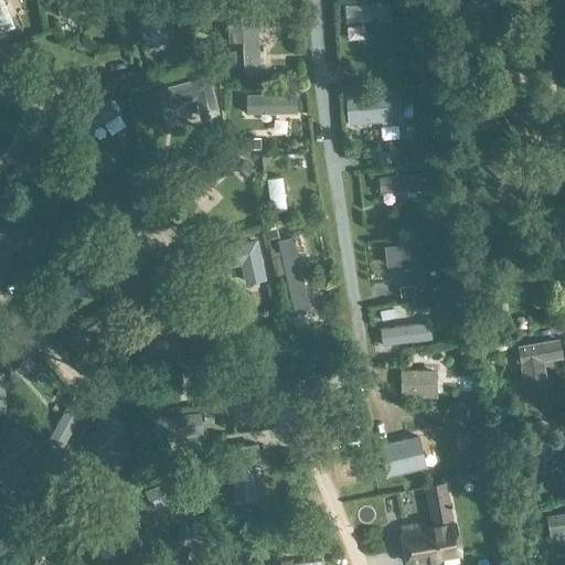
[(98,0),(62,0),(53,2),(56,16),(84,9),(85,14),(102,10),(98,0)]
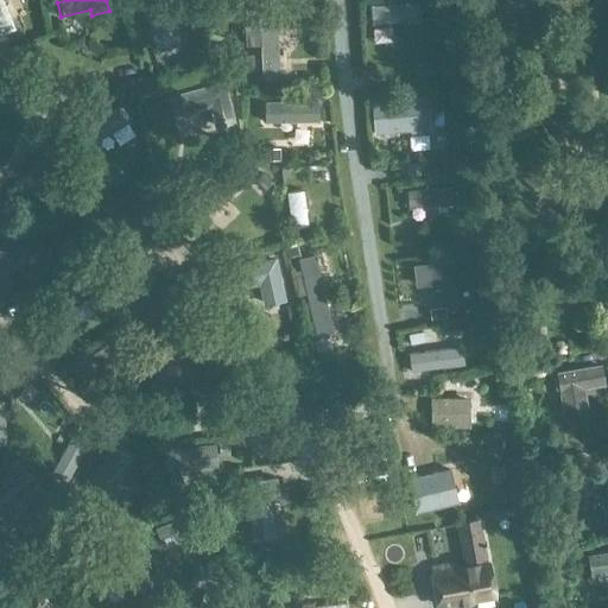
[(157,45),(145,0),(127,0),(141,50),(157,45)]
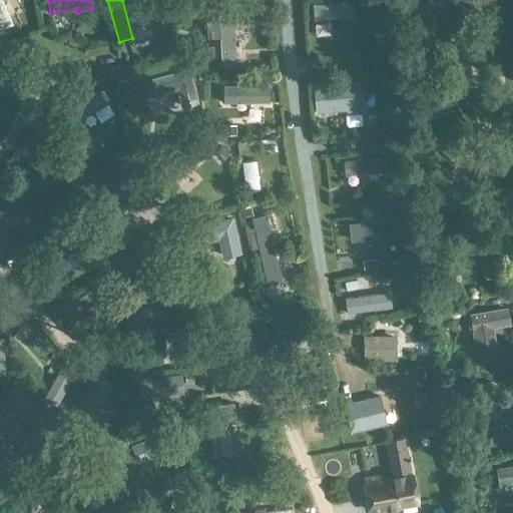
[(448,0),(411,0),(411,10),(449,10),(448,0)]
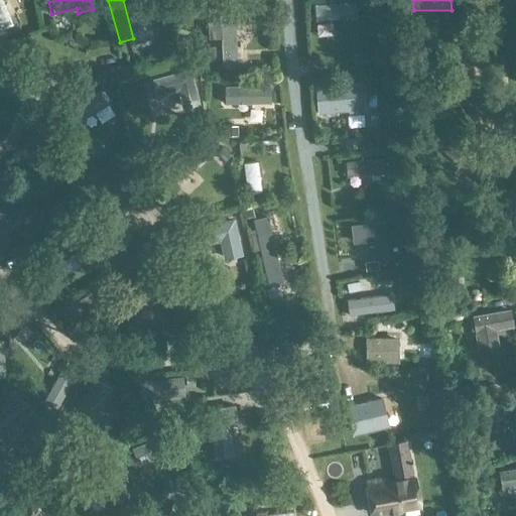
[(364,1),(327,6),(328,8),(313,10),(315,19),(328,17),(328,19),(366,14),(364,1)]
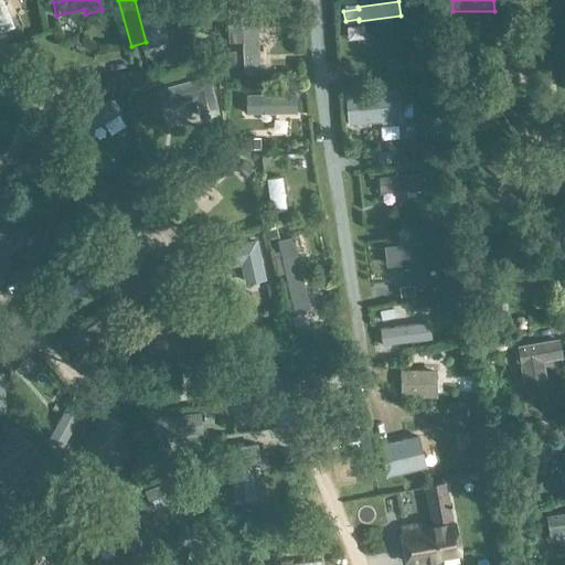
[(257,21),(241,22),(243,74),(259,74),(257,21)]
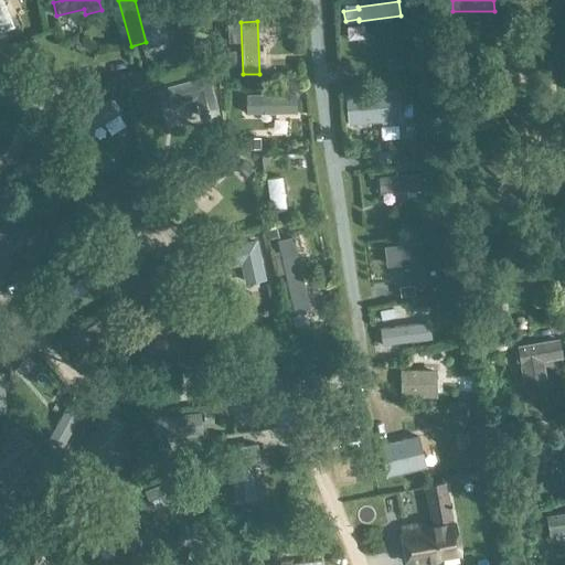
[(234,51),(222,53),(224,67),(236,66),(234,51)]
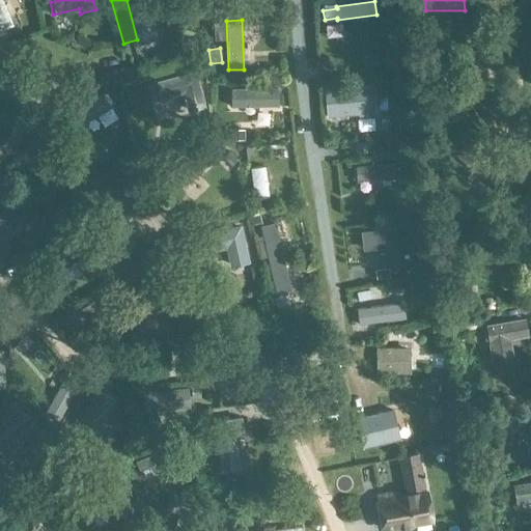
[(375,55),(363,56),(363,66),(376,66),(375,55)]
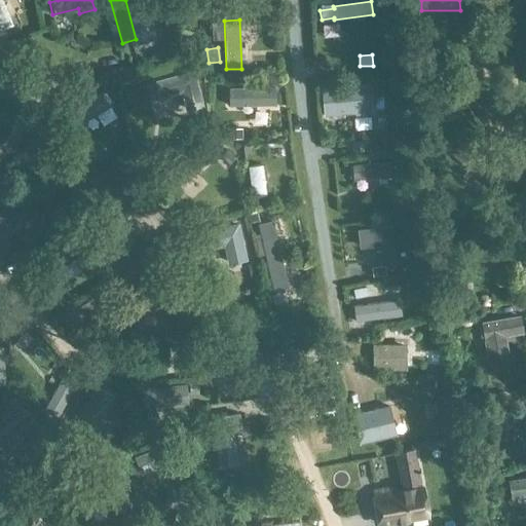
[(195,69),(156,80),(161,99),(183,92),(187,110),(205,106),(195,69)]
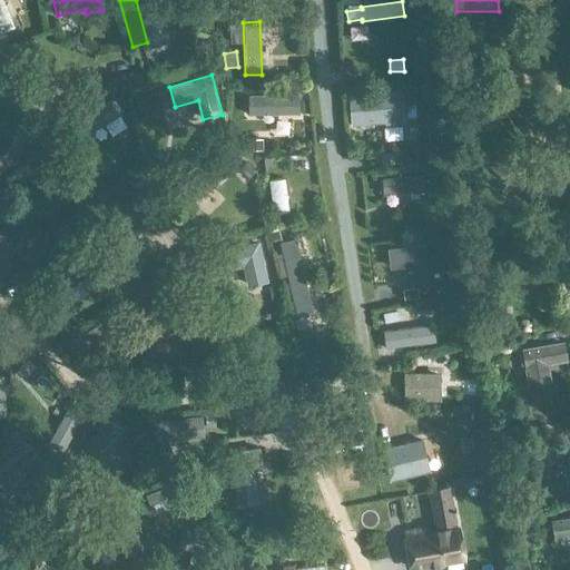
[(400,91),(347,95),(350,126),(401,121),(402,121),(400,91)]
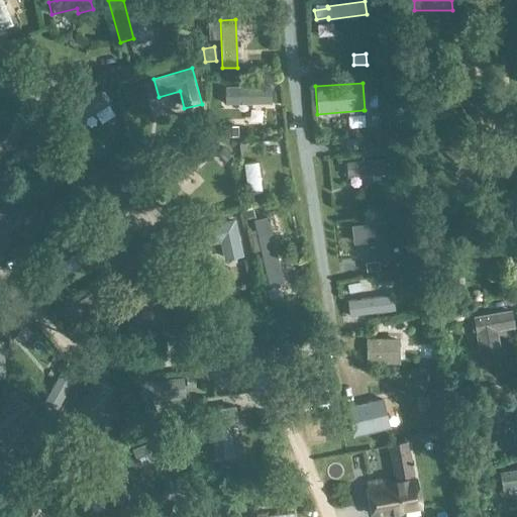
[(271,86),(224,87),(225,104),(272,103),(271,86)]
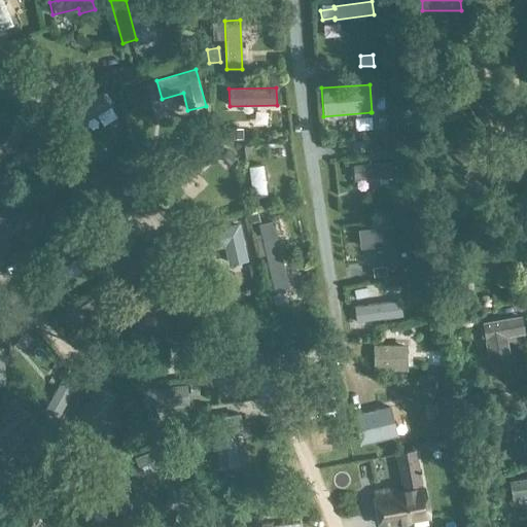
[(243,129),(230,128),(230,139),(244,138),(243,129)]
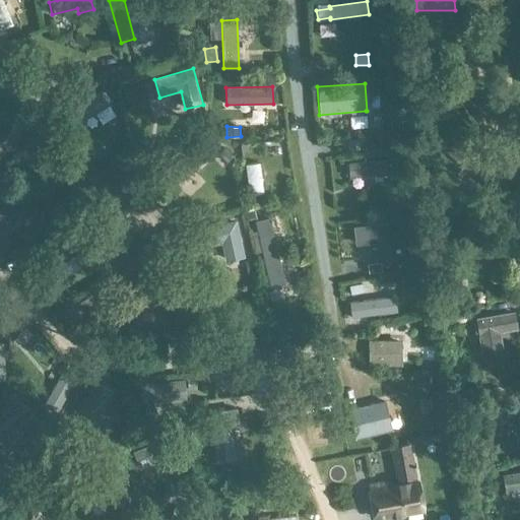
[(178,185),(215,150),(202,135),(164,171),(178,185)]
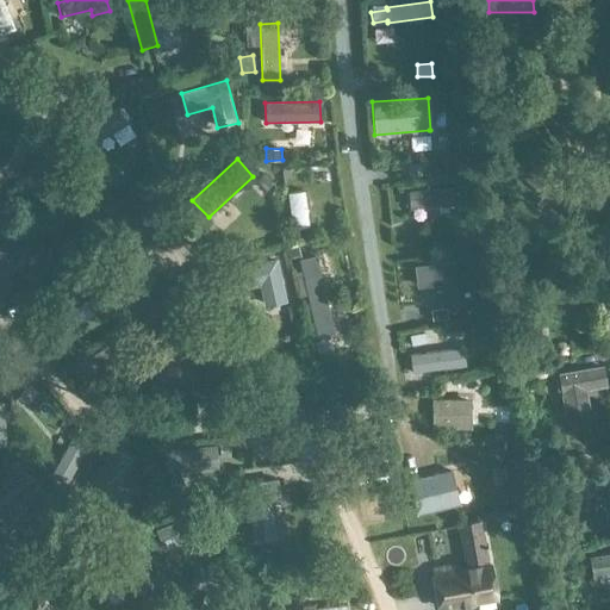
[(421,163),(406,165),(408,176),(423,175),(421,163)]
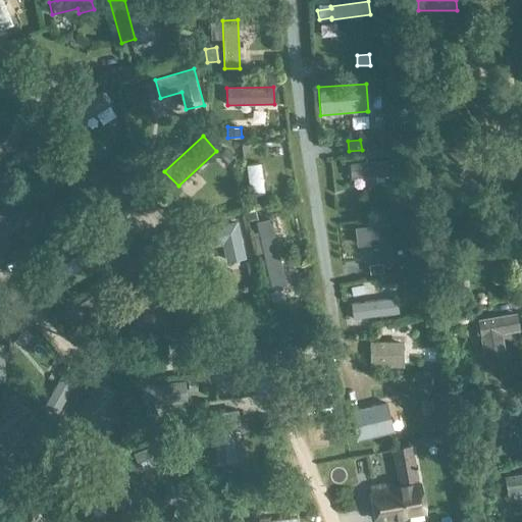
[(101,148),(96,155),(105,163),(111,155),(101,148)]
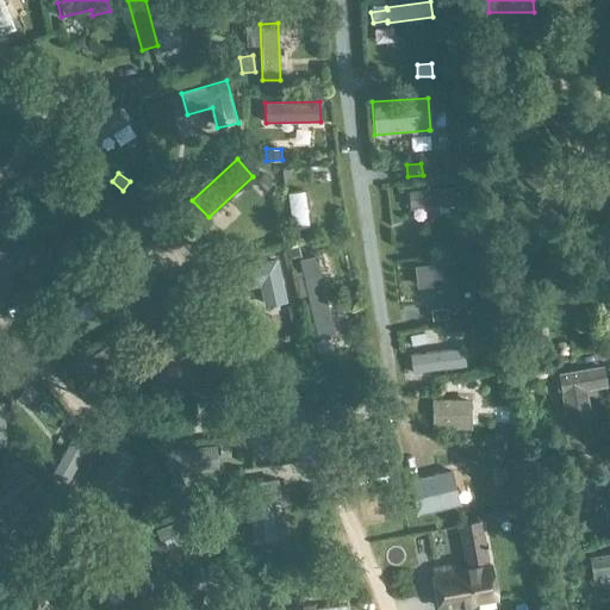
[(274,186),(263,175),(256,182),(267,193),(274,186)]
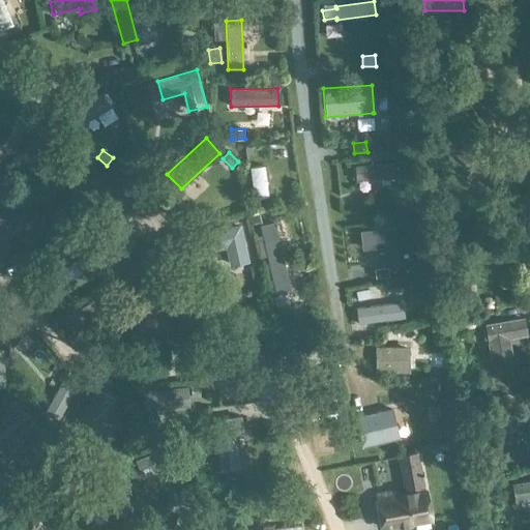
[(394,164),(354,167),(356,181),(395,178),(394,164)]
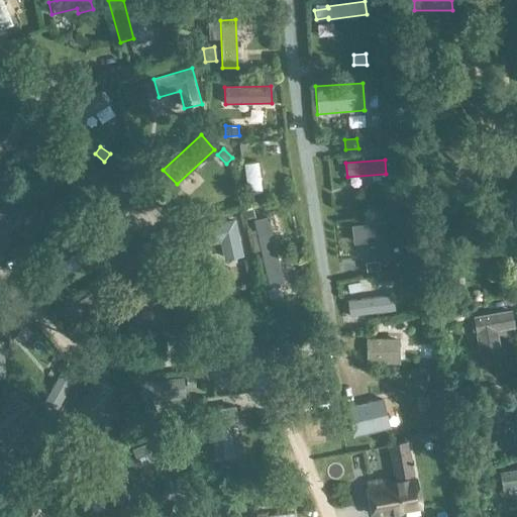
[(254,164),(242,165),(245,202),(259,200),(256,179),(261,179),(260,170),(255,171),(254,164)]
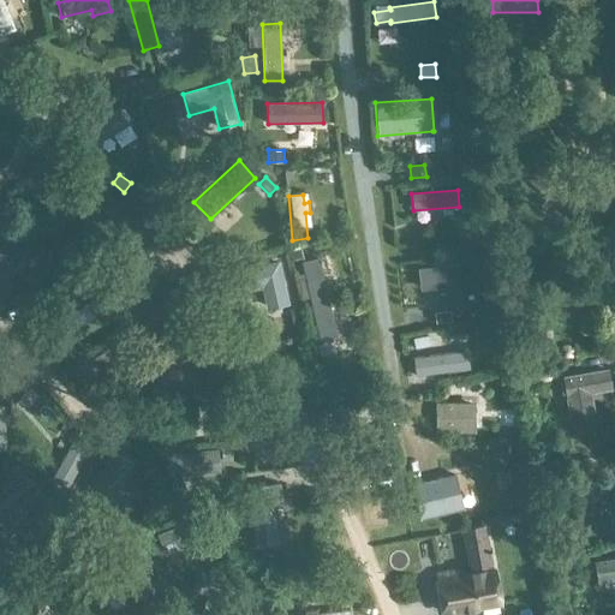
[(94,236),(82,238),(84,250),(95,248),(94,236)]
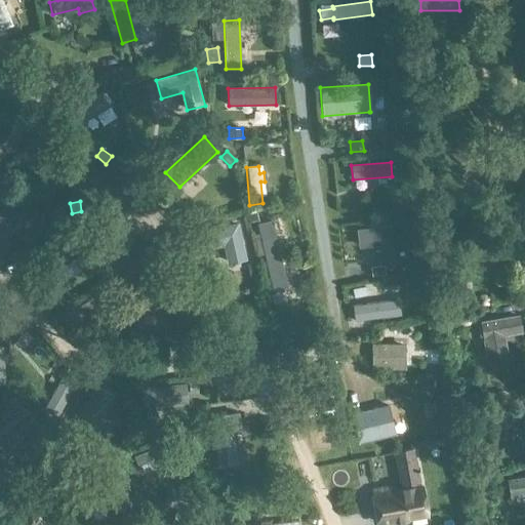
[(398,204),(387,203),(387,215),(397,215),(398,204)]
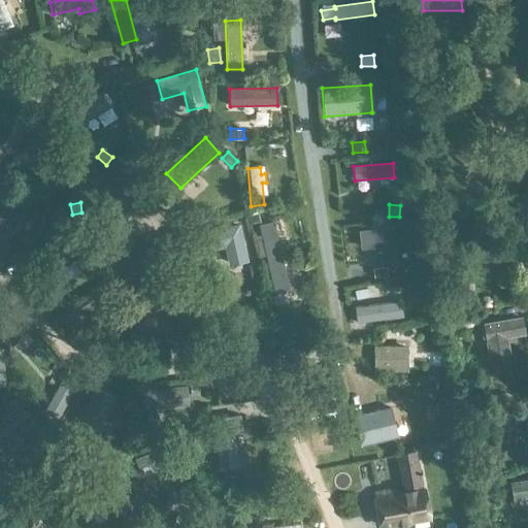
[(52,220),(51,231),(62,231),(61,221),(52,220)]
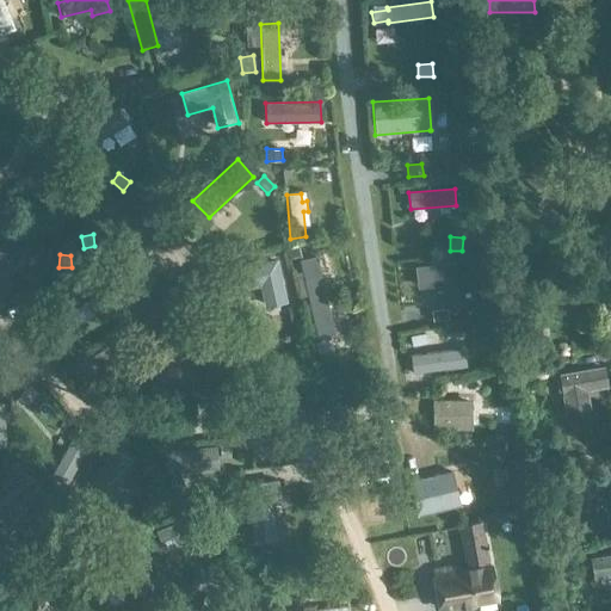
[(318,258),(297,261),(300,273),(306,297),(314,339),(333,335),(318,258)]
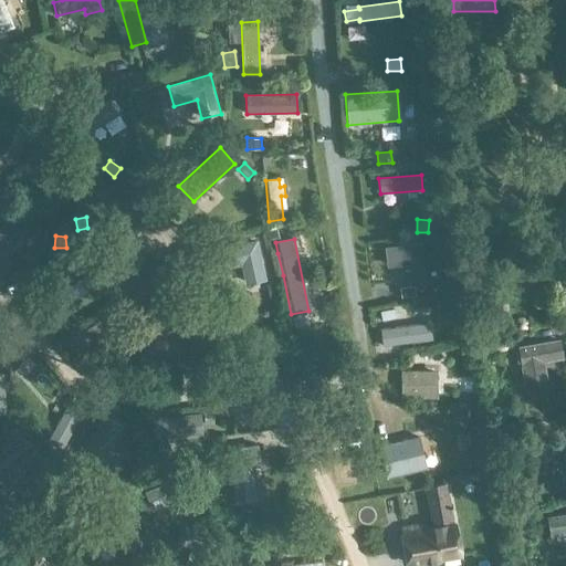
[(215,271),(240,265),(244,284),(265,280),(257,240),(210,251),(215,271)]
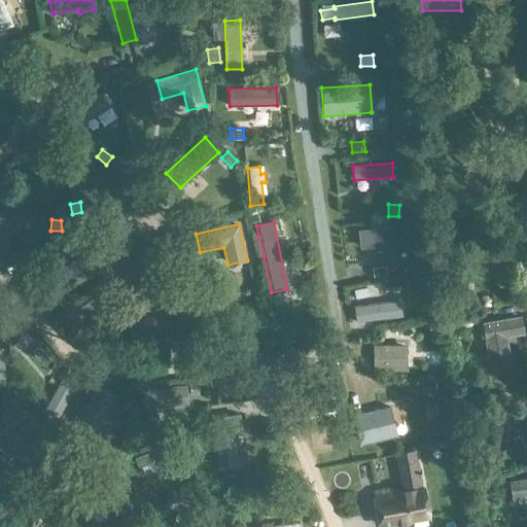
[(90,224),(79,231),(85,241),(96,235),(90,224)]
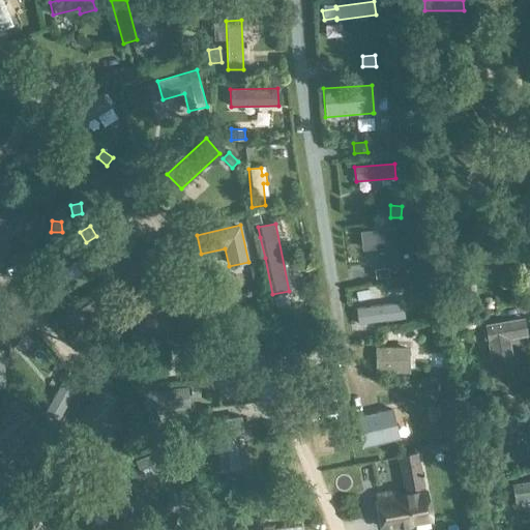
[(409,226),(359,232),(360,251),(393,247),(395,264),(412,263),(409,226)]
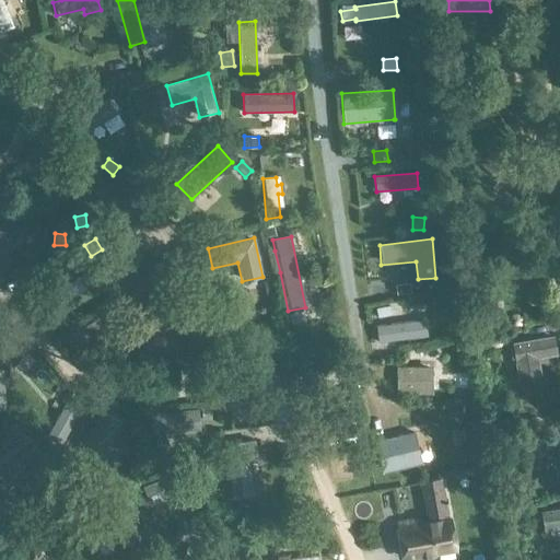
[(272,280),(265,281),(268,294),(275,293),(272,280)]
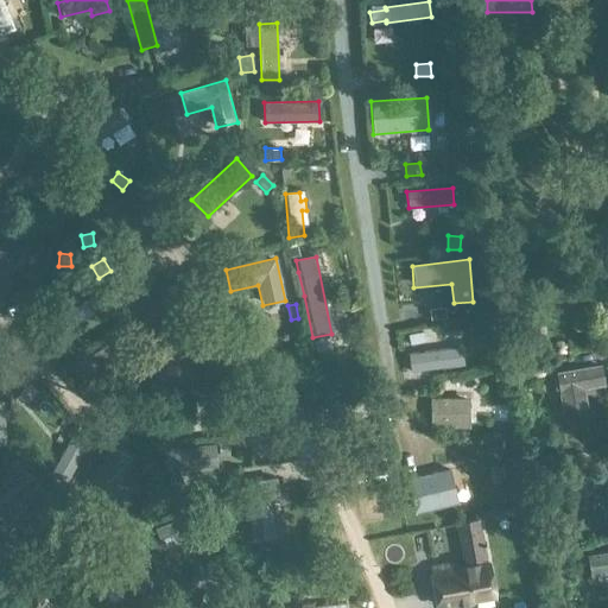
[(444,309),(429,310),(430,320),(444,318),(444,309)]
